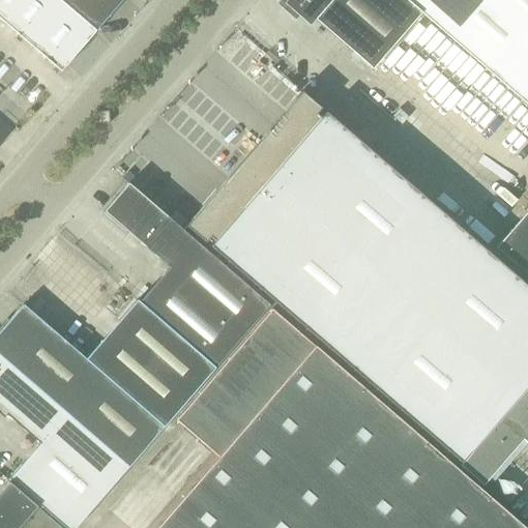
[(0,0),(0,16),(62,70),(97,29),(62,0),(0,0)]
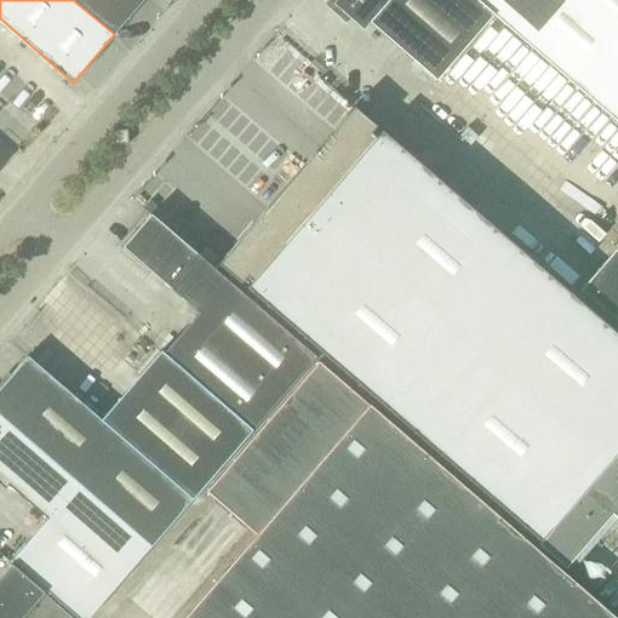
[(73,0),(114,34),(142,0),(73,0)]
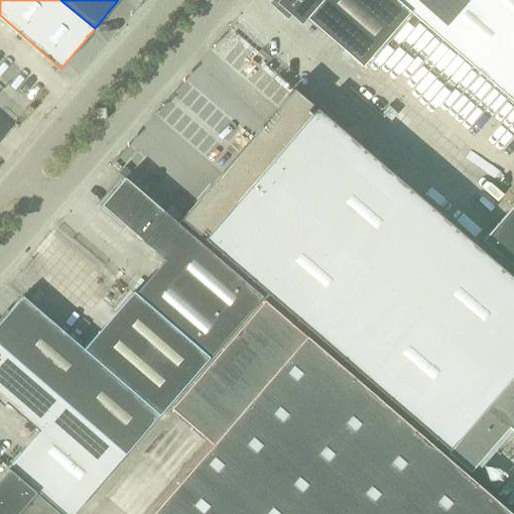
[(364,66),(412,10),(399,0),(278,0),(277,2),(302,23),(308,17),(364,66)]
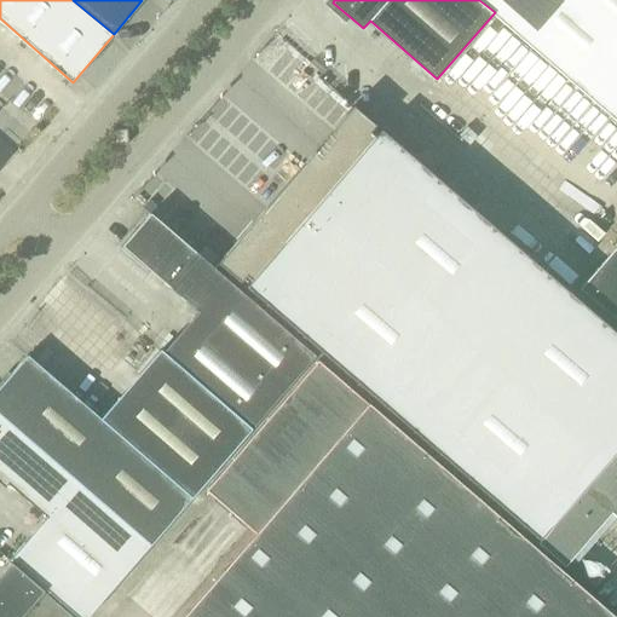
[(479,0),(495,12),(616,119),(616,0),(479,0)]
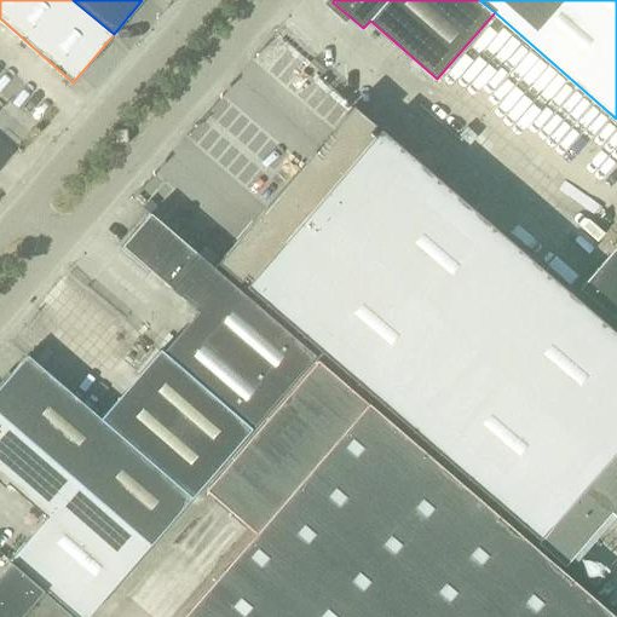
[(538,540),(616,448),(616,333),(355,105),(218,261),(538,540)]
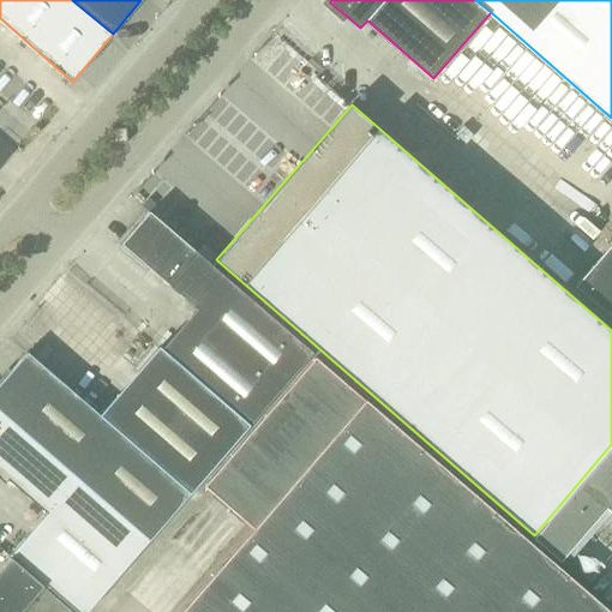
[(115,142),(130,141),(129,126),(114,127),(115,142)]
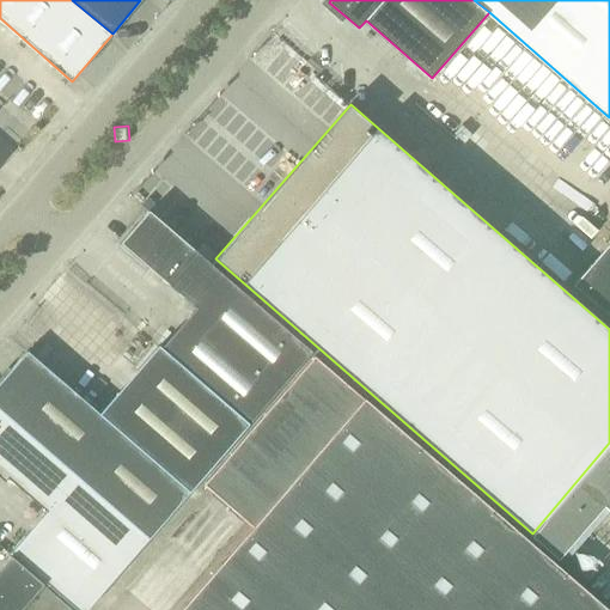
[(197,307),(163,347),(250,424),(312,351),(150,209),(122,242),(122,243),(197,307)]
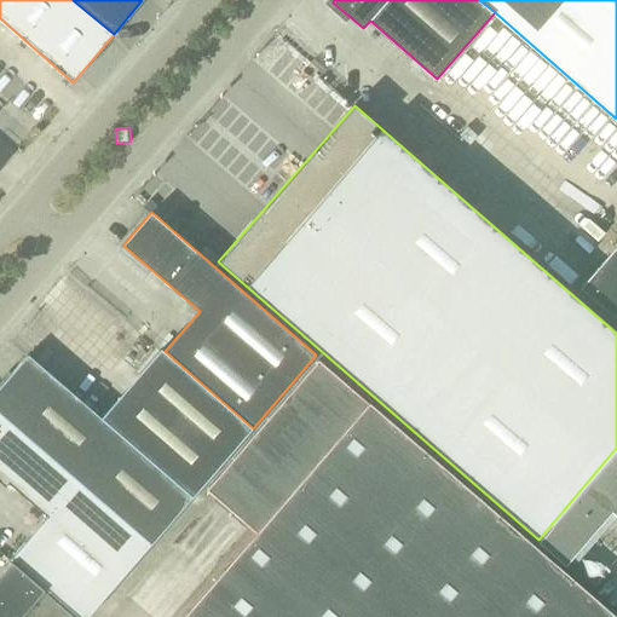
[(616,244),(581,287),(616,318),(616,244)]
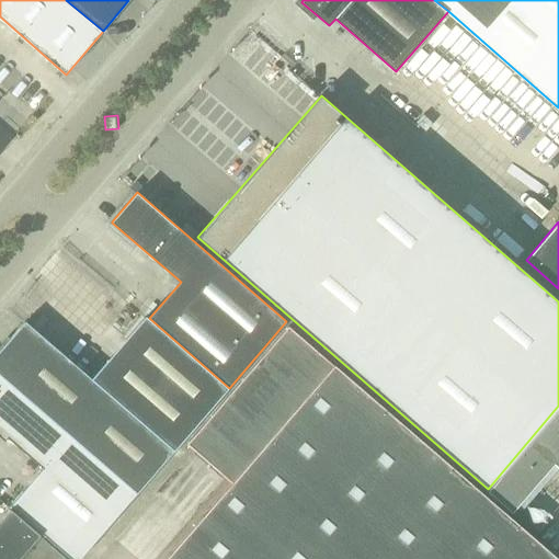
[(26,321),(0,350),(0,373),(138,493),(229,388),(149,318),(146,316),(92,378),(26,321)]
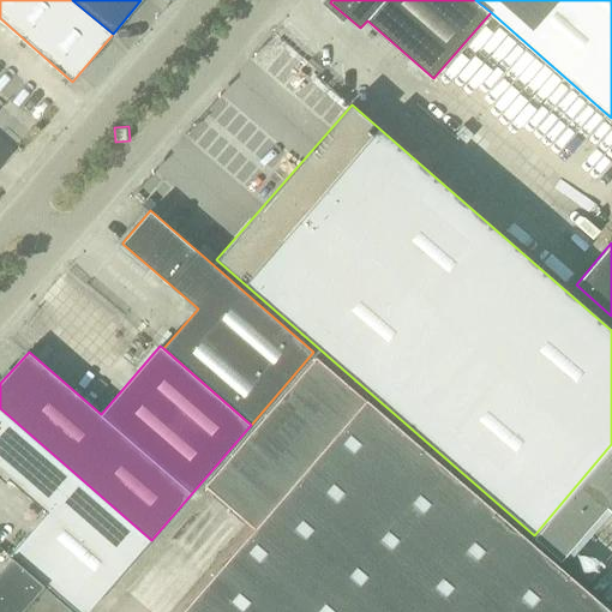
[(255,528),(181,611),(611,611),(611,610),(317,357),(205,485),(255,528)]
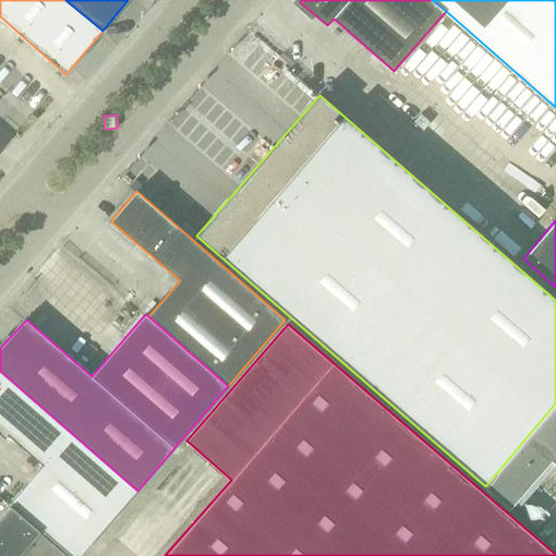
[(0,371),(0,433),(5,438),(9,435),(44,464),(14,499),(79,555),(80,555),(137,491),(0,371)]
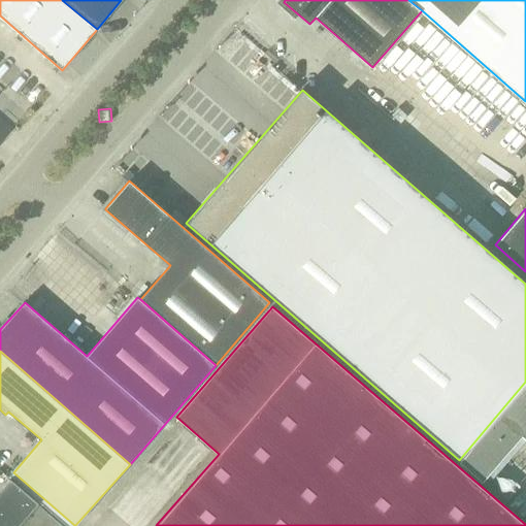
[(525,385),(460,462),(483,482),(522,436),(525,439),(525,385)]
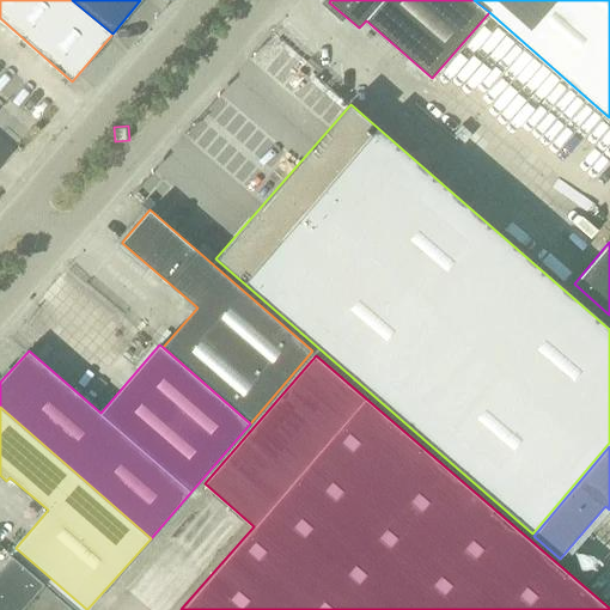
[(0,609),(75,609),(16,557),(0,575),(0,609)]
